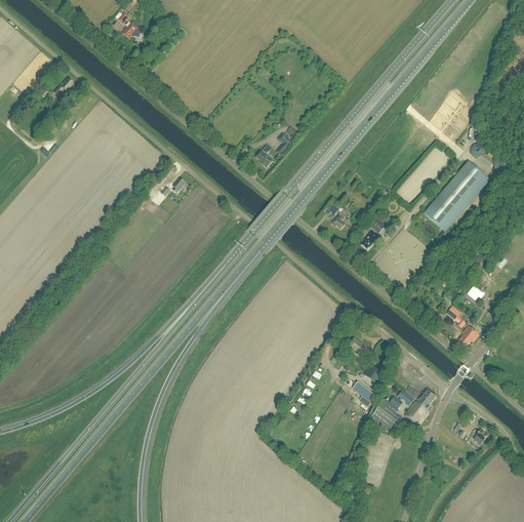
[(136,0),(128,0),(123,6),(128,10),(136,0)]
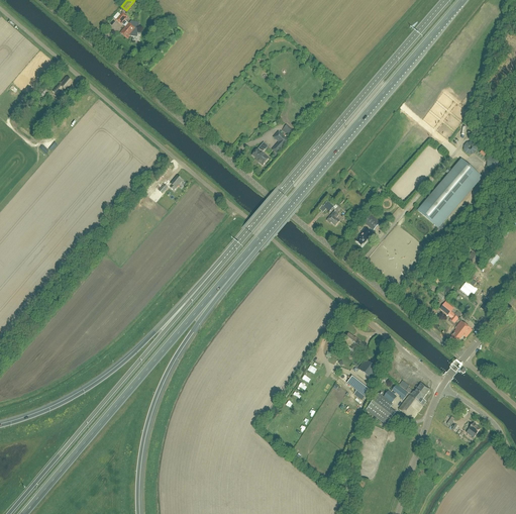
[(126,15),(121,11),(115,18),(120,23),(121,21),(125,25),(119,31),(126,37),(131,32),(130,32),(133,30),(136,26),(129,20),(128,21),(125,18),(126,15)]
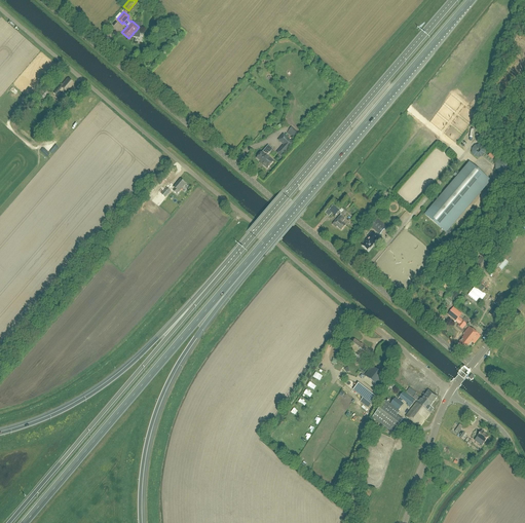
[(72,81),(67,76),(61,82),(60,81),(52,90),(54,92),(60,86),(65,90),(63,92),(66,96),(70,90),(67,87),(72,81)]
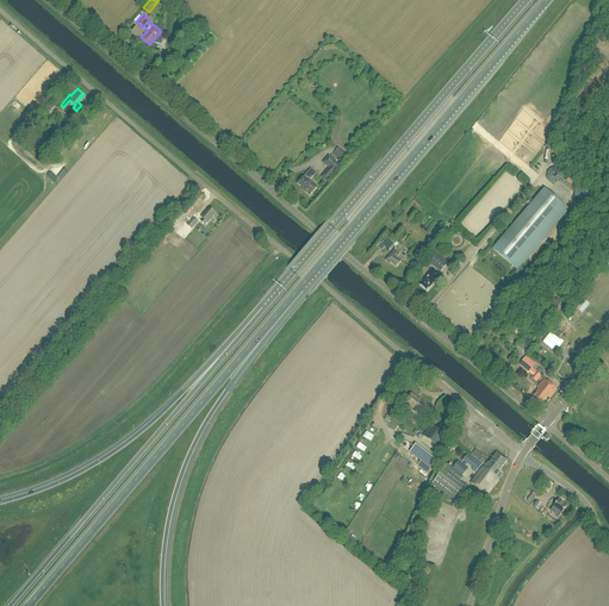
[(56,108),(47,100),(38,112),(47,119),(56,108)]
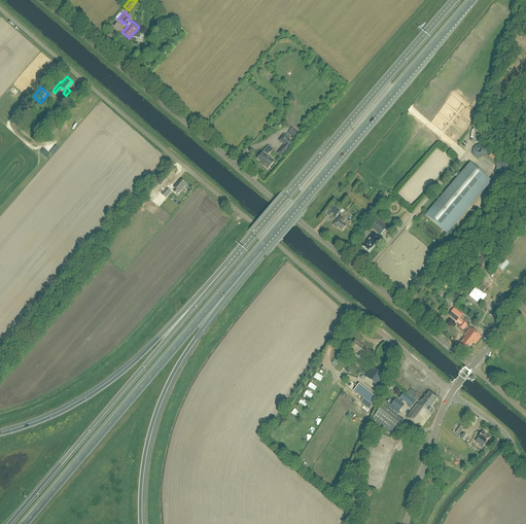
[(286,131),(294,138),(296,136),(295,134),(299,131),(291,125),(286,131)]
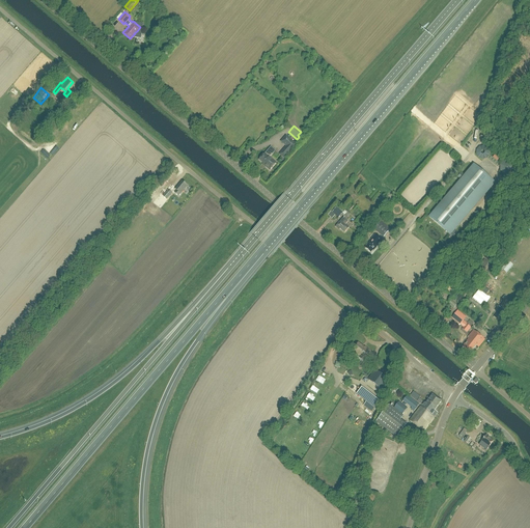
[(283,157),(296,143),(285,133),(279,139),(284,144),(278,151),(283,157)]
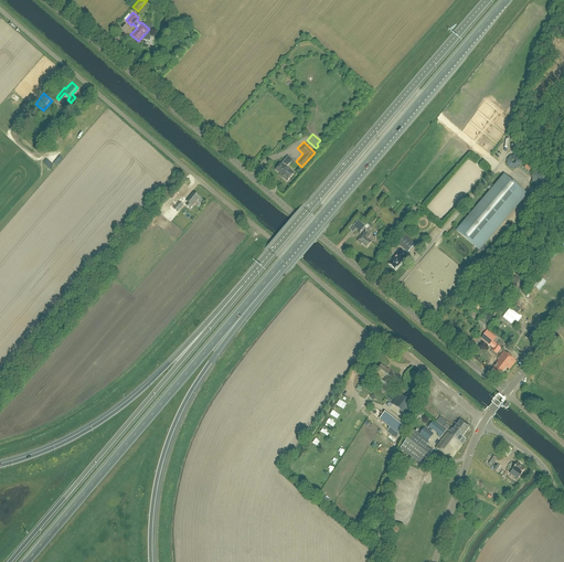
[(293,171),(285,165),(286,163),(283,161),(282,161),(282,160),(275,168),(279,172),(279,171),(283,173),(282,175),(286,179),(293,171)]
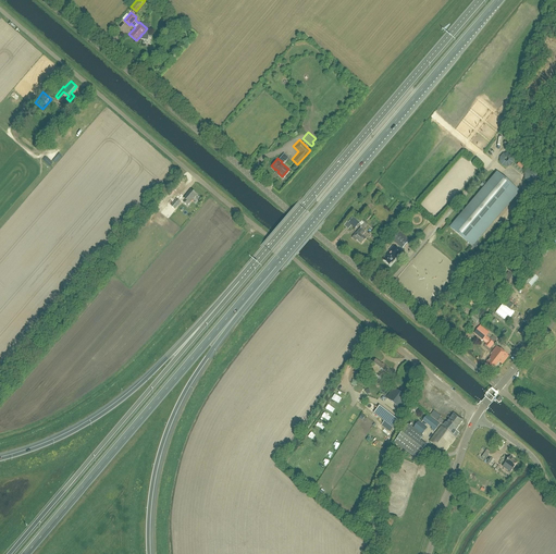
[(539,181),(540,170),(527,168),(526,180),(539,181)]
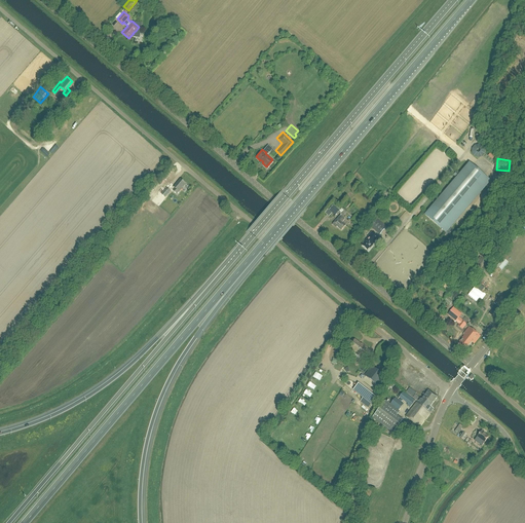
[(424,212),(445,230),(489,180),(469,161),(424,212)]
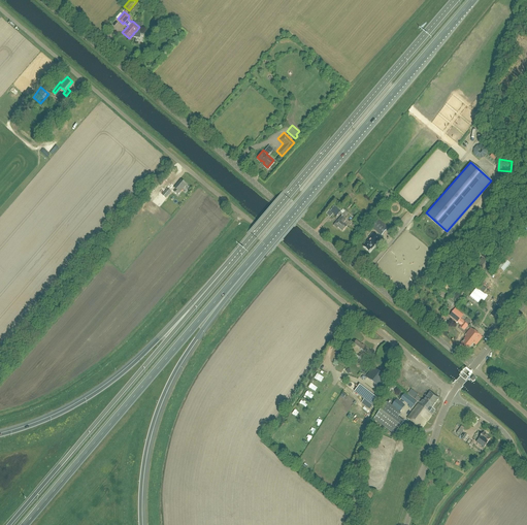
[(185,183),(179,177),(172,186),(174,187),(172,189),(176,192),(185,183)]
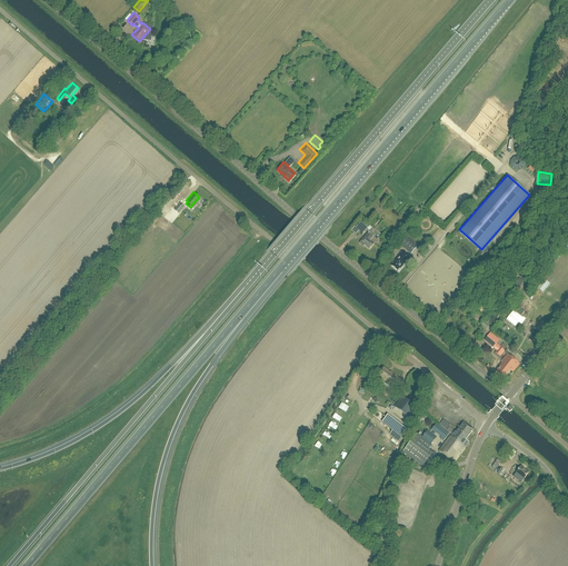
[(183,204),(179,200),(173,207),(178,211),(183,204)]
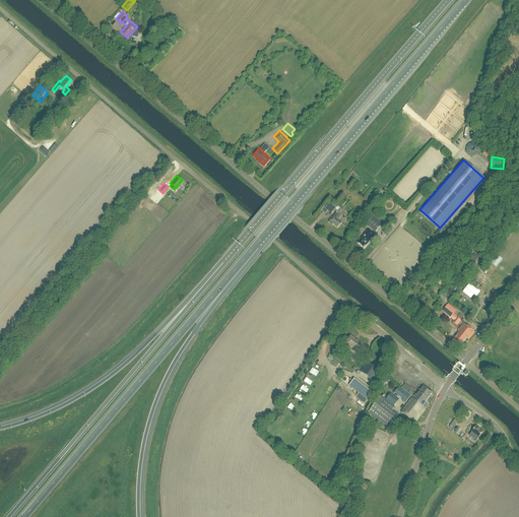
[(331,203),(328,201),(324,206),(323,205),(320,208),(324,211),(327,208),(330,211),(334,206),(335,204),(332,202),(331,203)]
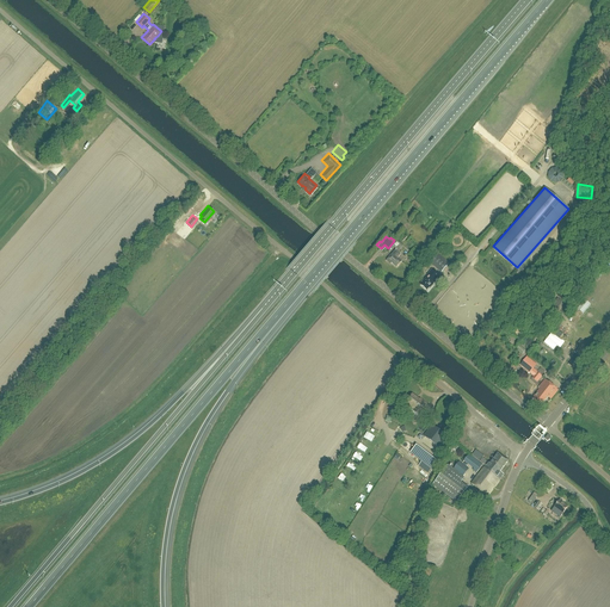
[(399,252),(394,248),(386,259),(389,261),(390,260),(395,265),(400,259),(396,255),(399,252)]
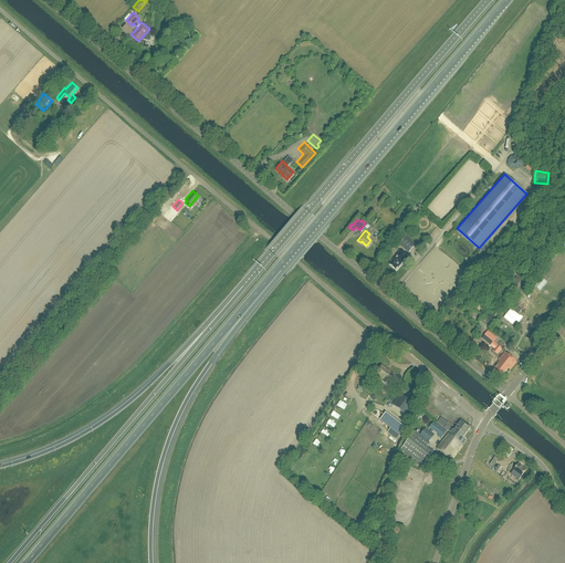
[(382,241),(388,236),(385,232),(378,238),(382,241)]
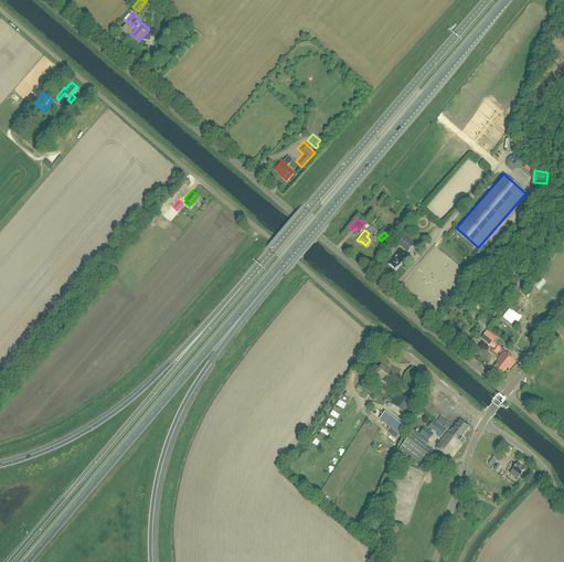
[(414,241),(404,232),(396,242),(406,251),(414,241)]
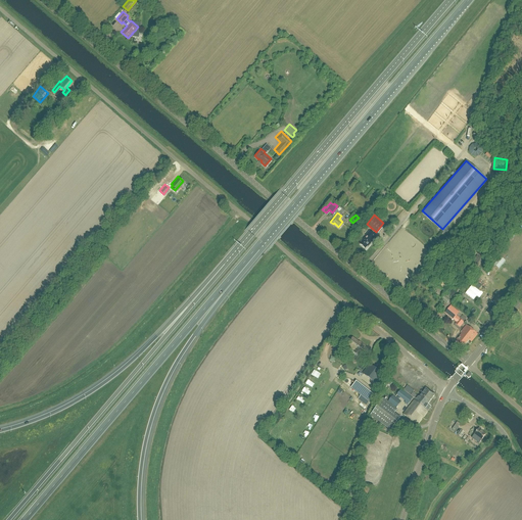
[(375,235),(368,229),(364,234),(365,234),(359,242),(364,246),(366,244),(367,245),(375,235)]
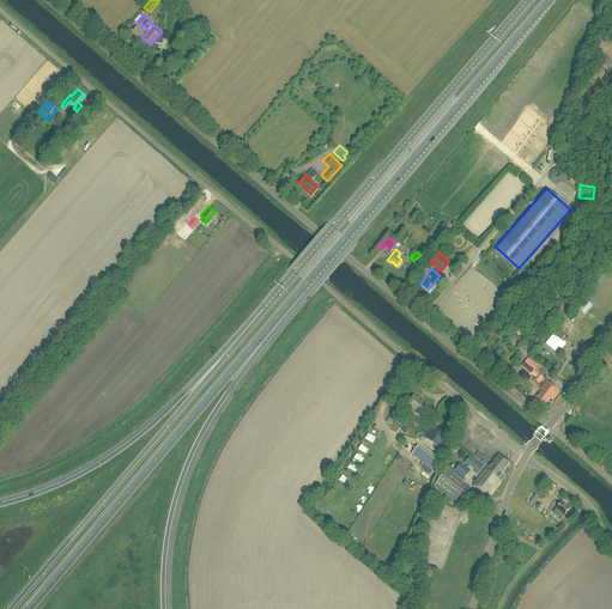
[(503,296),(509,299),(516,290),(511,286),(503,296)]
